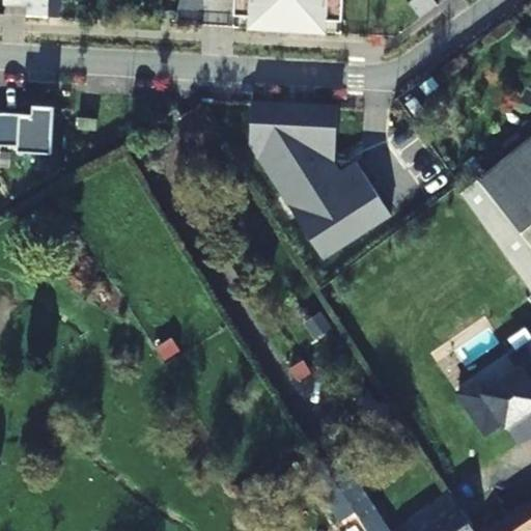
[(28,16),(59,19),(59,0),(5,0),(5,4),(29,5),(28,16)]
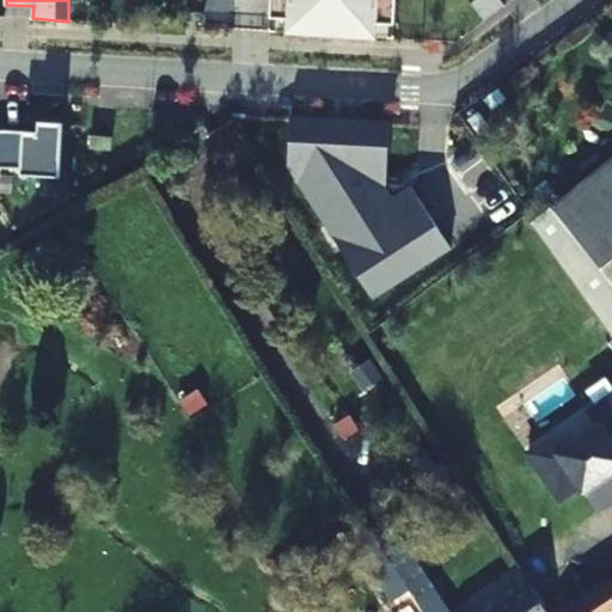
[(273,0),(270,32),(323,35),(324,11),(310,11),(310,0),(273,0)]
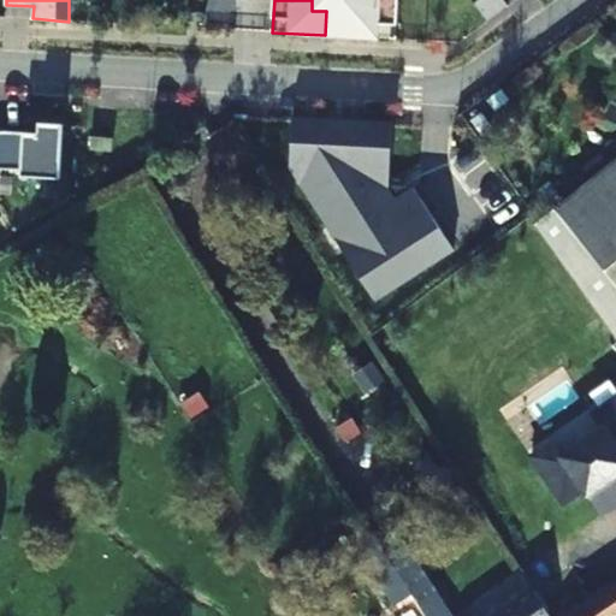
[(312,0),(312,11),(326,11),(325,35),(379,39),(380,24),(398,25),(400,0),(312,0)]
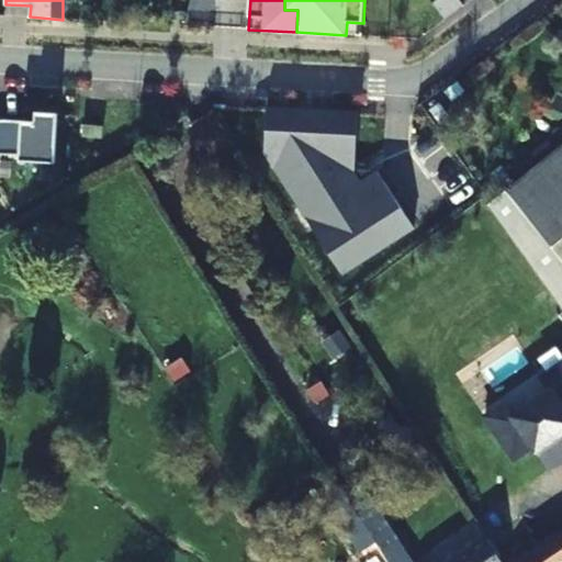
[(431,0),(446,19),(464,6),(460,0),(431,0)]
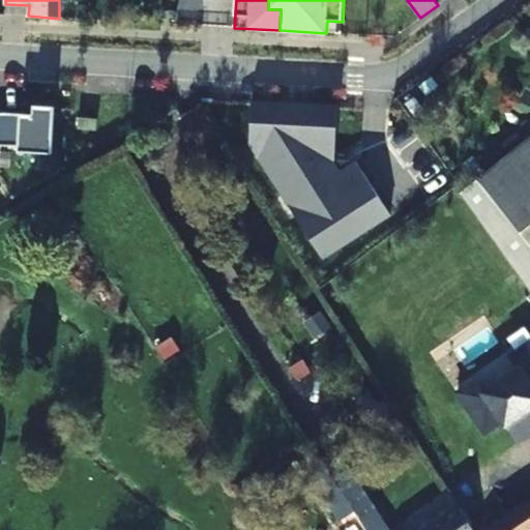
[(343,34),(343,22),(327,21),(326,33),(343,34)]
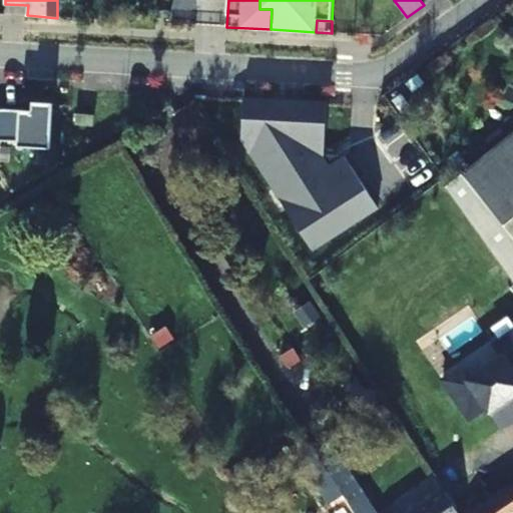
[(242,99),(240,133),(317,251),(380,205),(343,156),(328,167),(322,159),(322,158),(325,103),(242,99)]
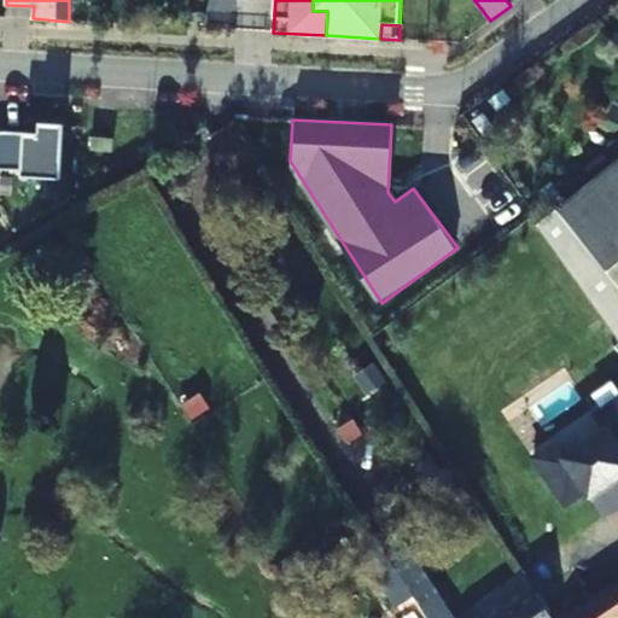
[(22,134),(19,178),(59,180),(62,126),(38,124),(38,135),(22,134)]
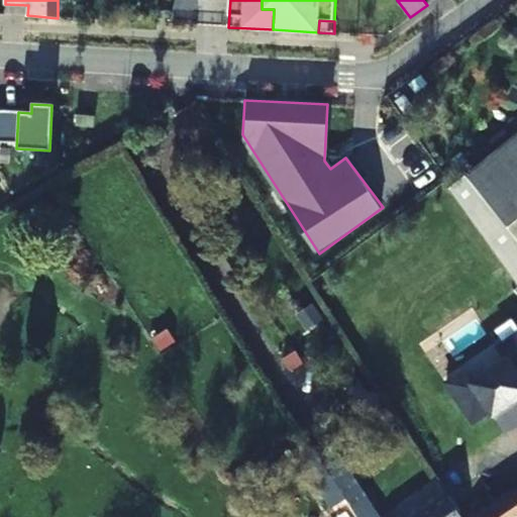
[(516,128),(443,185),(516,289),(516,128)]
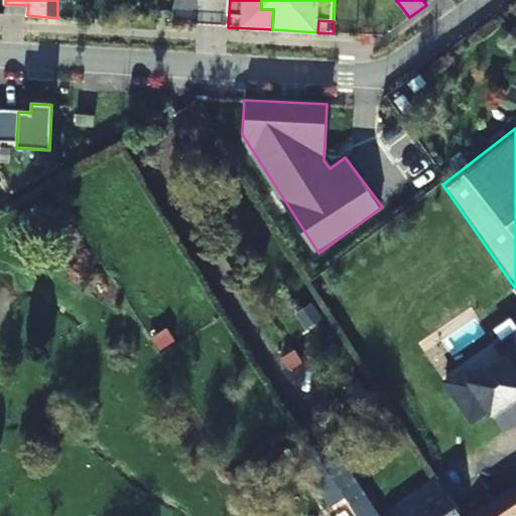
[(330,168),(345,157),(324,160),(330,168)]
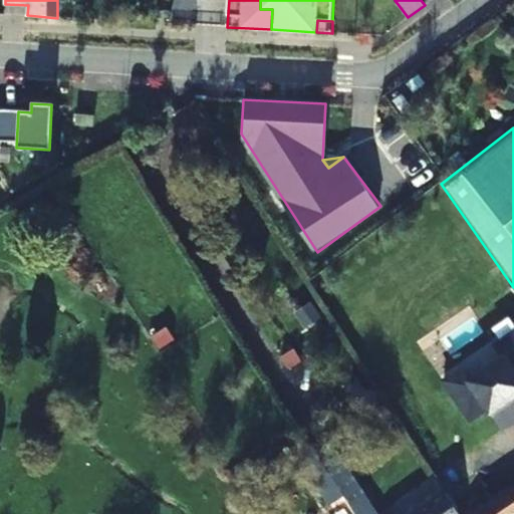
[(513,330),(494,344),(502,356),(468,379),(460,368),(443,380),(470,420),(486,409),(489,413),(513,395),(513,330)]
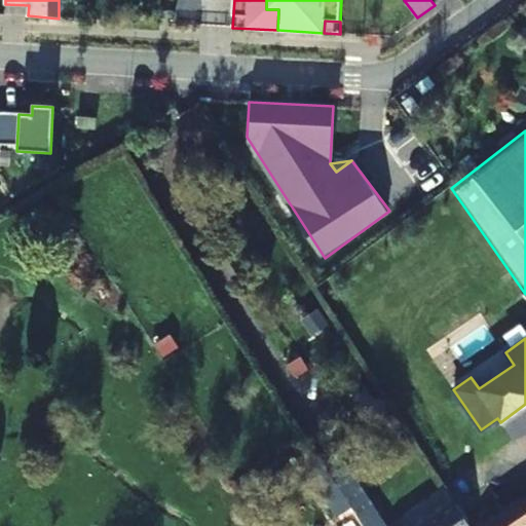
[(363,525),(321,459),(304,470),(341,525),(363,525)]
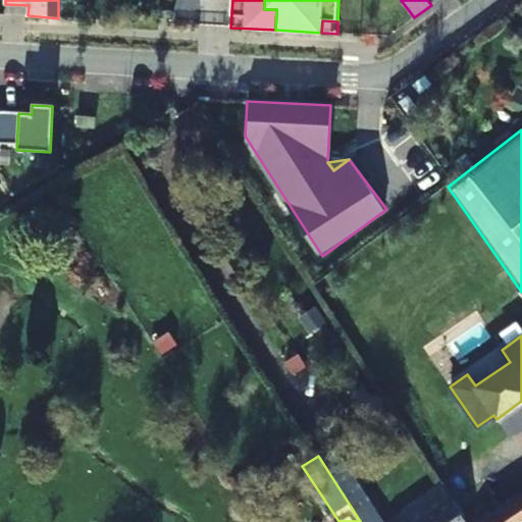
[(521,521),(521,492),(503,506),(482,520),(455,476),(442,484),(453,501),(466,521),(521,521)]
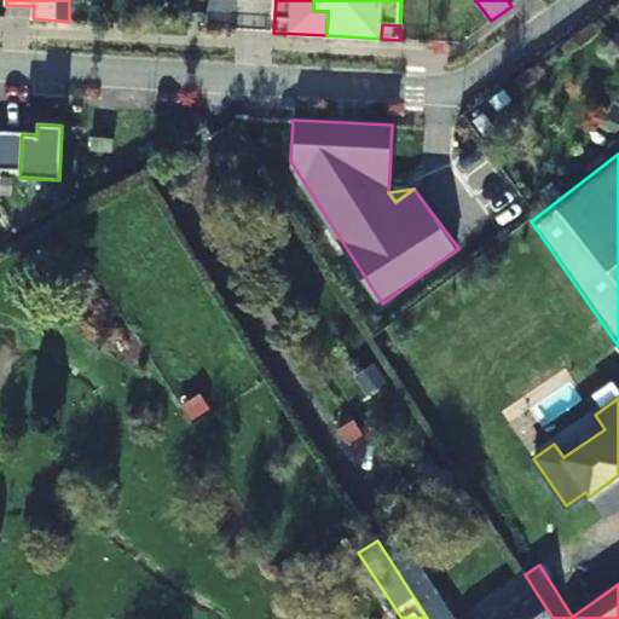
[(553,618),(537,594),(499,618),(553,618)]
